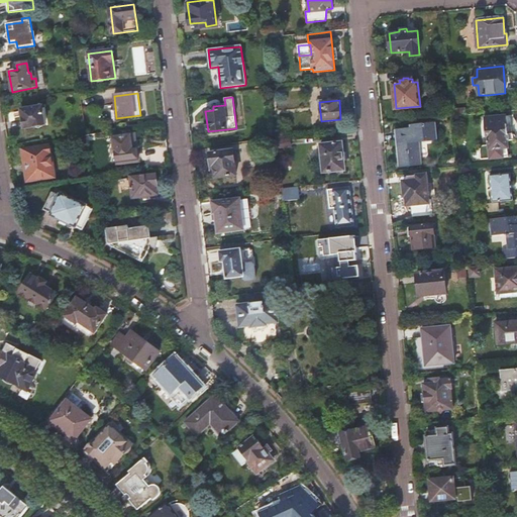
[(42,106),(20,109),(23,129),(45,125),(42,106)]
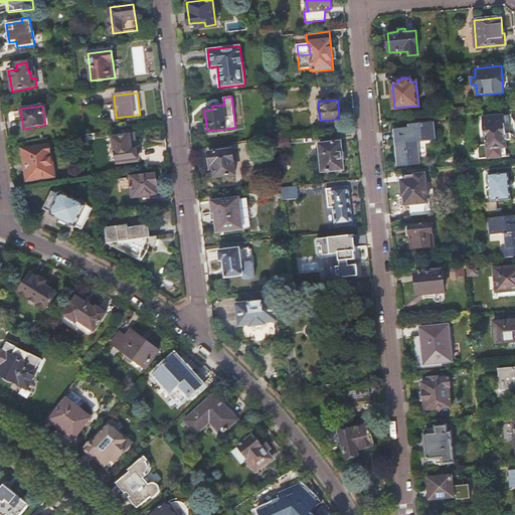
[(484,128),(484,138),(487,137),(487,145),(482,145),(479,149),(480,159),(507,156),(506,148),(506,140),(512,140),(511,133),(510,134),(509,116),(483,118),(484,127),(484,128)]
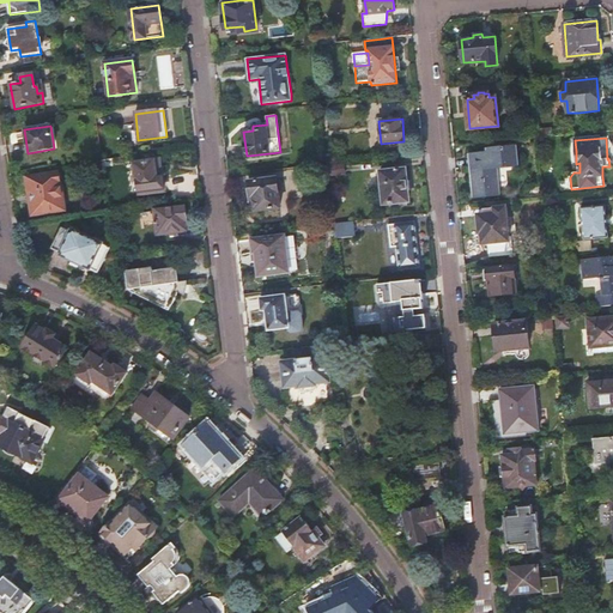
[(469,153),(471,170),(473,170),(474,176),(472,176),(474,198),(499,195),(497,168),(519,165),(516,145),(487,149),(487,152),(469,153)]
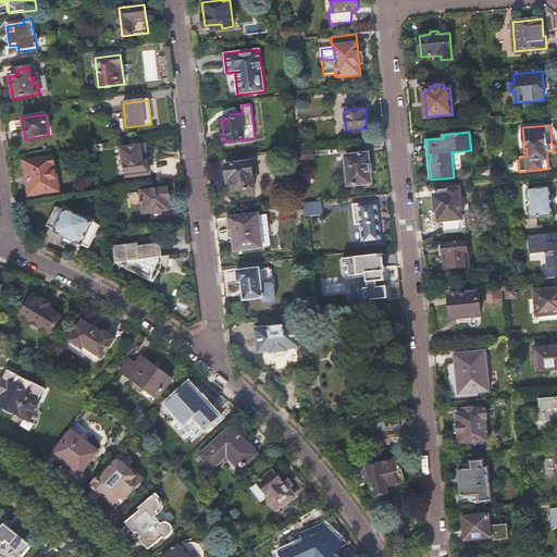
[(140,146),(121,148),(125,175),(149,173),(147,158),(141,159),(140,146)]
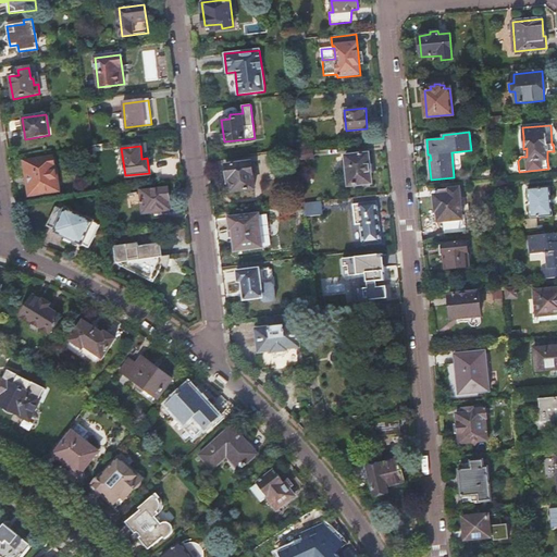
[(312,149),(298,150),(299,160),(313,158),(312,149)]
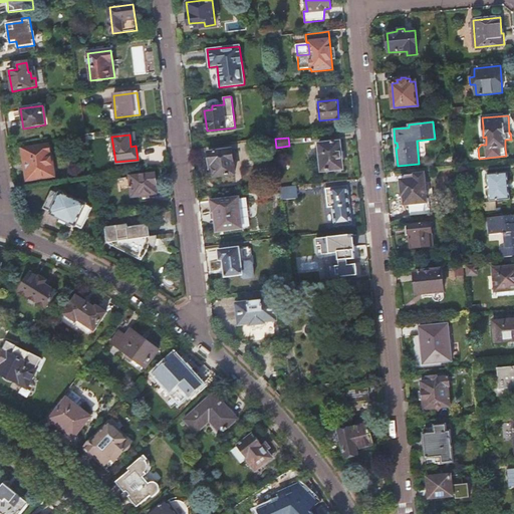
[(340,142),(319,144),(322,171),(343,169),(340,142)]
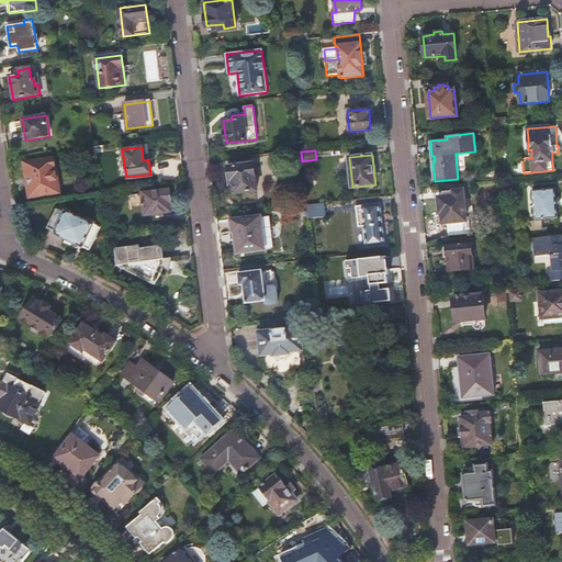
[(54,157),(23,163),(29,198),(56,193),(54,180),(57,180),(54,157)]
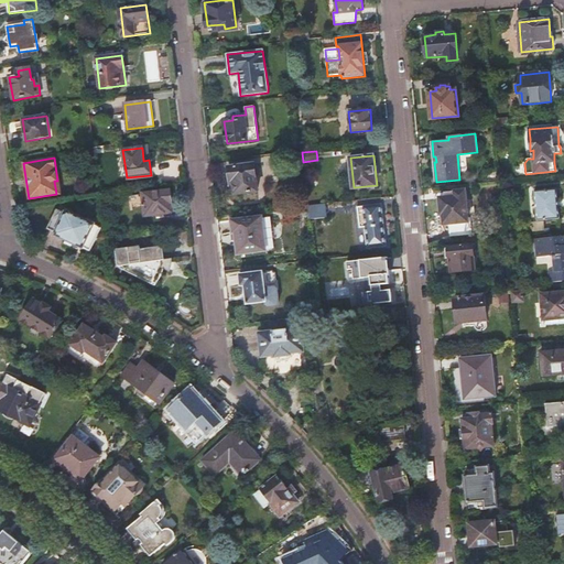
[(255,164),(229,167),(231,186),(234,186),(235,194),(258,191),(255,164)]
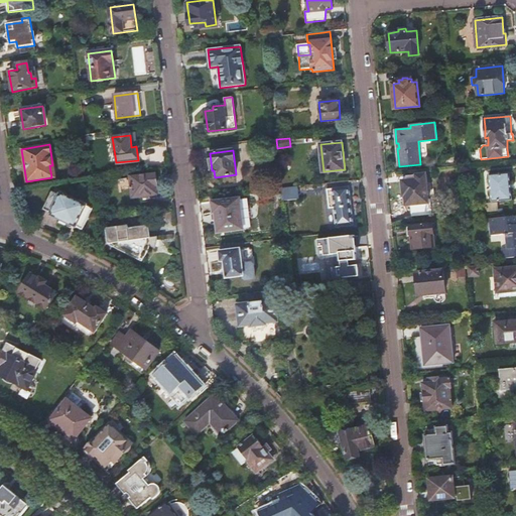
[(155,173),(130,176),(132,197),(157,194),(155,173)]
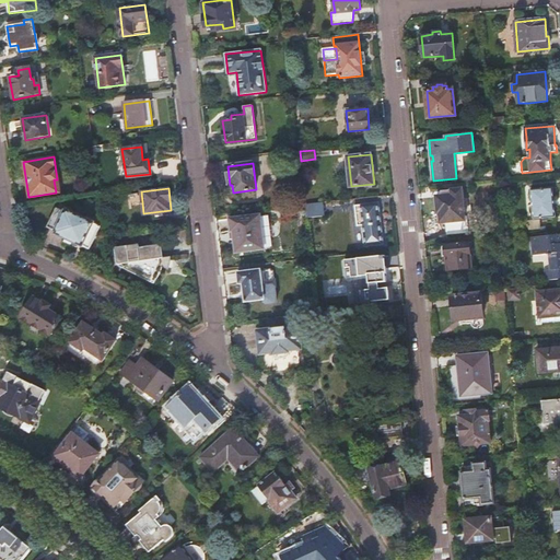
[(552,188),(531,190),(534,219),(556,217),(552,188)]
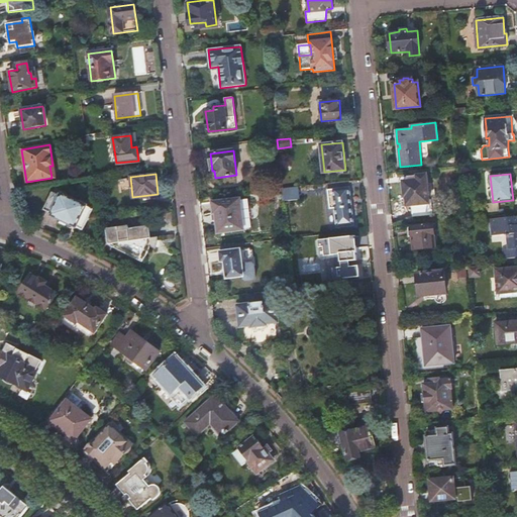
[(417,181),(404,182),(405,197),(406,197),(407,205),(429,203),(426,175),(417,176),(417,181)]
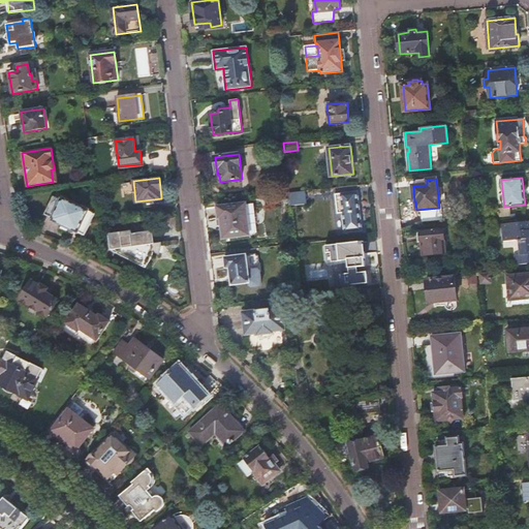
[(358,191),(335,193),(337,213),(342,213),(344,231),(362,229),(358,191)]
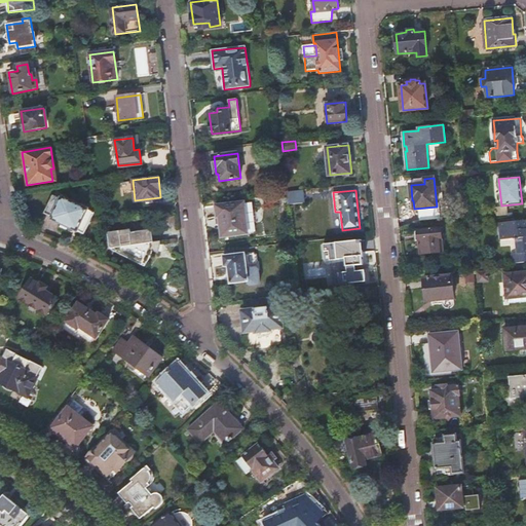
[(85,208),(87,203),(83,201),(81,205),(64,197),(65,195),(57,191),(54,195),(53,195),(45,214),(54,218),(53,220),(84,234),(95,212),(90,210),(85,208)]
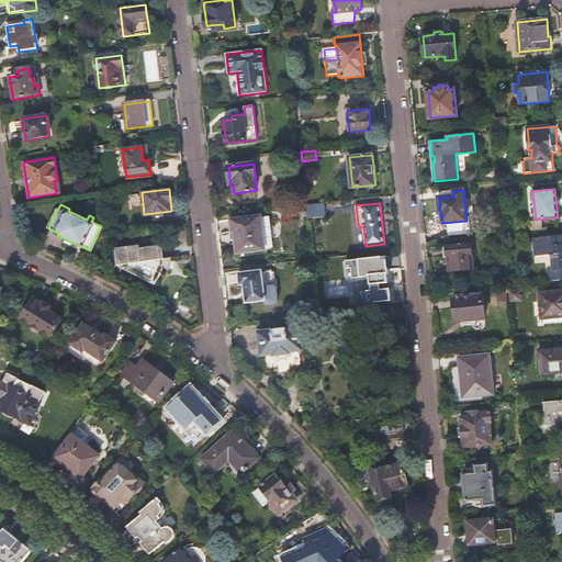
[(325,205),(308,208),(310,217),(326,215),(325,205)]
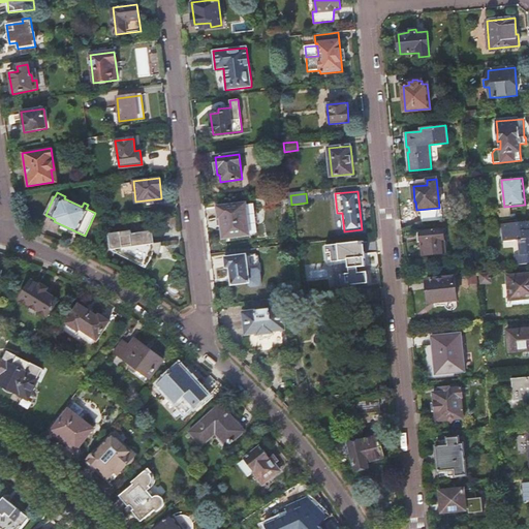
[(252,203),(217,207),(218,218),(220,218),(223,239),(256,234),(252,203)]
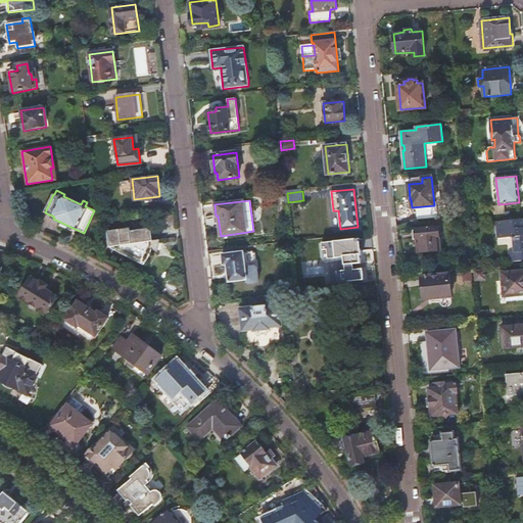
[(438,214),(423,216),(424,224),(438,222),(438,214)]
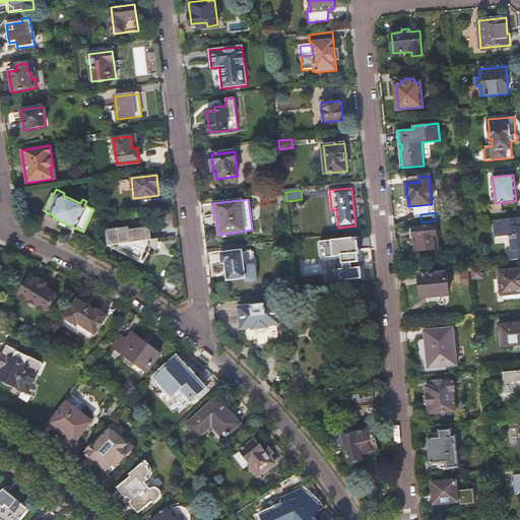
[(519,218),(493,220),(495,238),(510,237),(511,250),(505,251),(506,260),(519,258),(519,218)]
